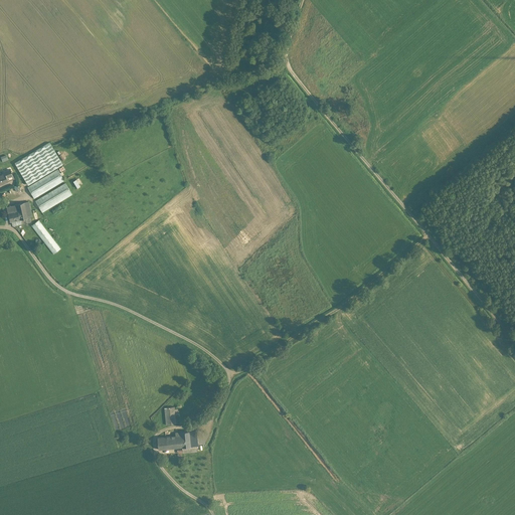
[(14,163),(27,185),(62,164),(49,142),(14,163)]
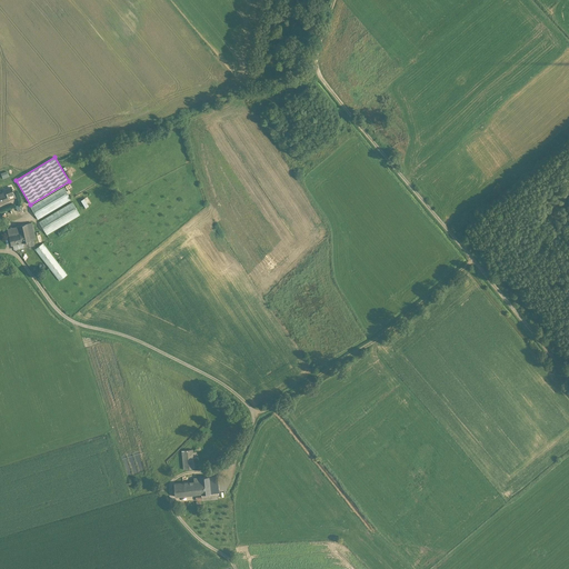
[(63,187),(30,207),(38,219),(71,199),(63,187)]
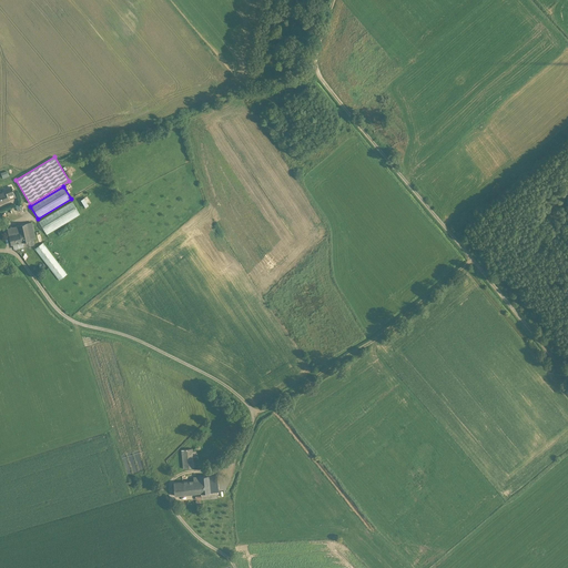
[(4,191),(0,193),(0,203),(8,200),(7,195),(10,194),(7,189),(3,190),(4,191)]
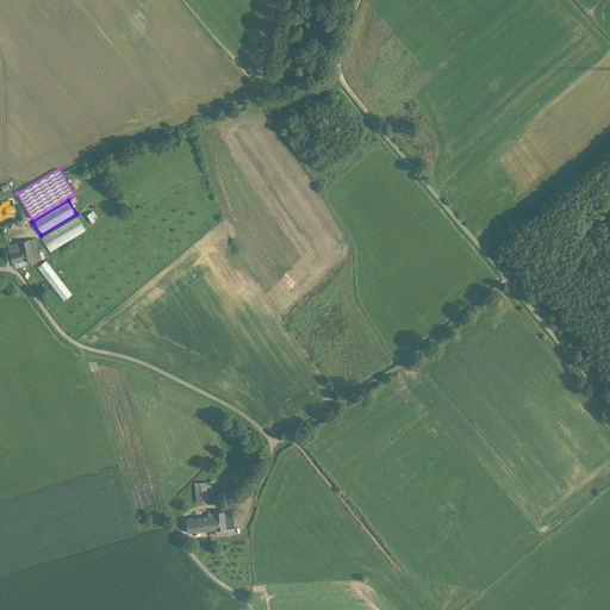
[(79,216),(42,238),(50,251),(86,230),(79,216)]
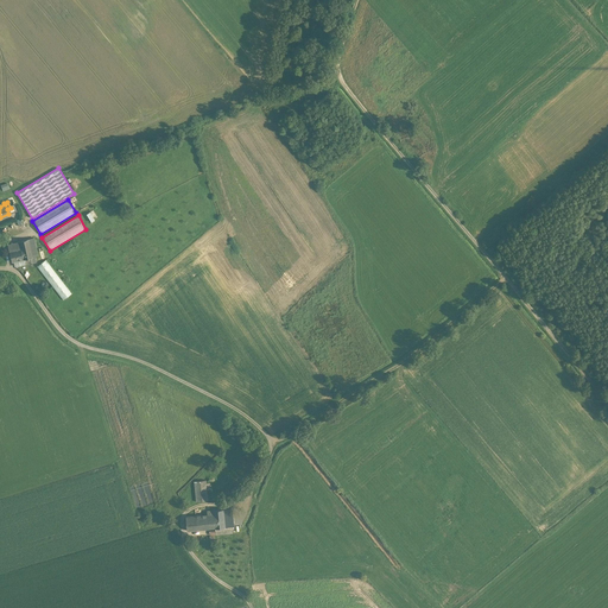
[(19,248),(23,259),(33,257),(32,252),(29,239),(18,241),(19,248)]
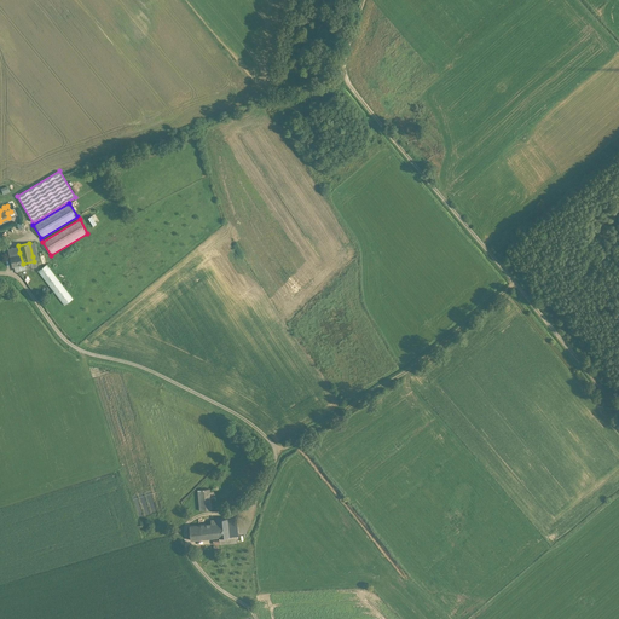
[(19,253),(10,255),(12,266),(23,264),(19,253)]
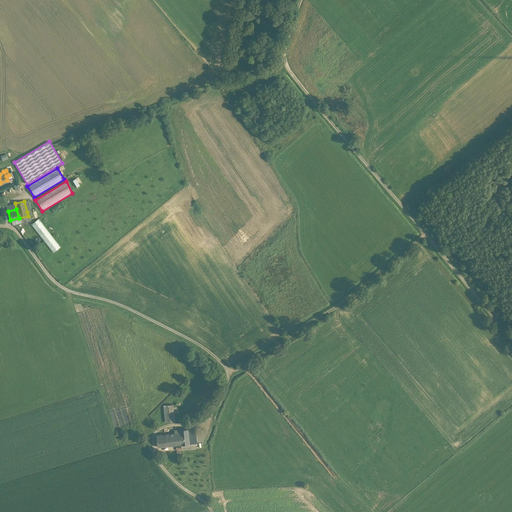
[(60,247),(38,219),(31,224),(53,253),(60,247)]
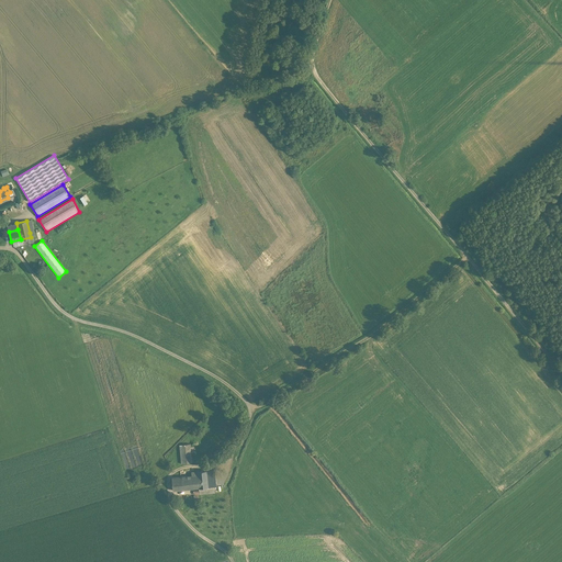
[(190,444),(179,445),(181,463),(192,462),(190,444)]
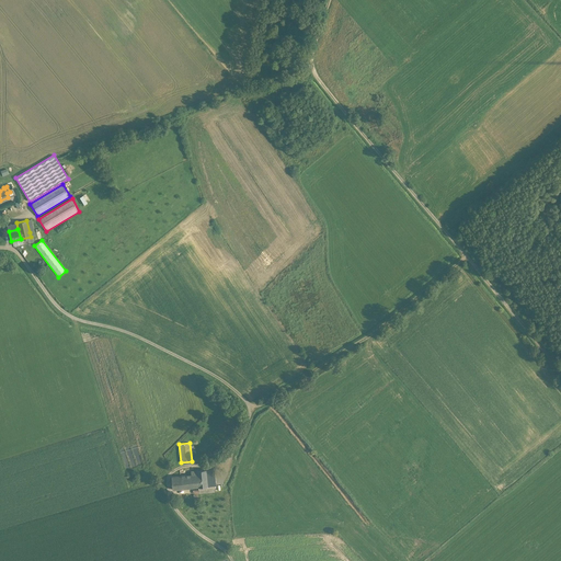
[(192,474),(182,476),(183,489),(198,488),(197,470),(191,471),(192,474)]
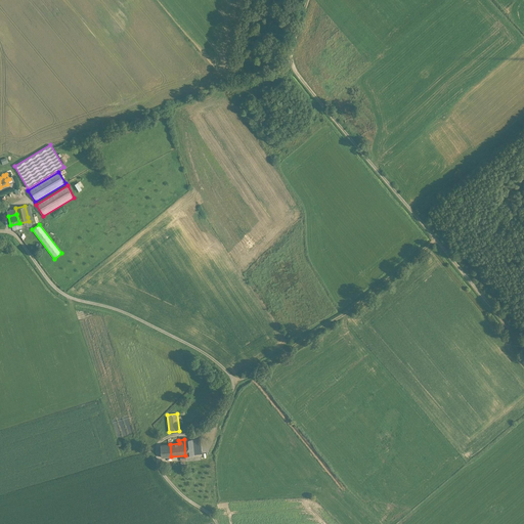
[(193,439),(184,439),(185,455),(194,454),(193,439)]
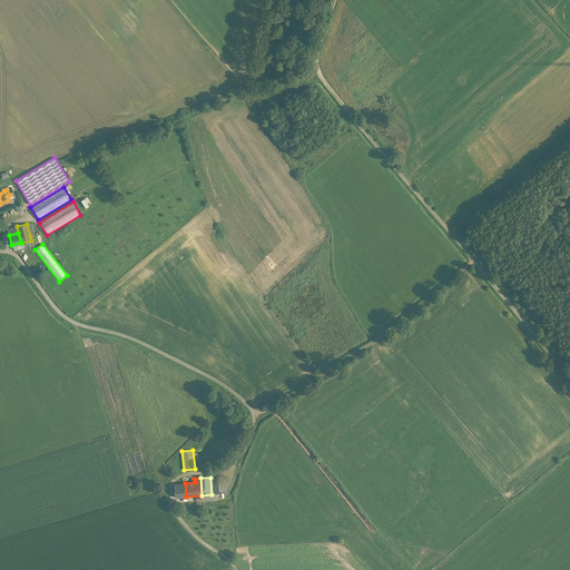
[(185,483),(175,484),(176,498),(186,497),(185,483)]
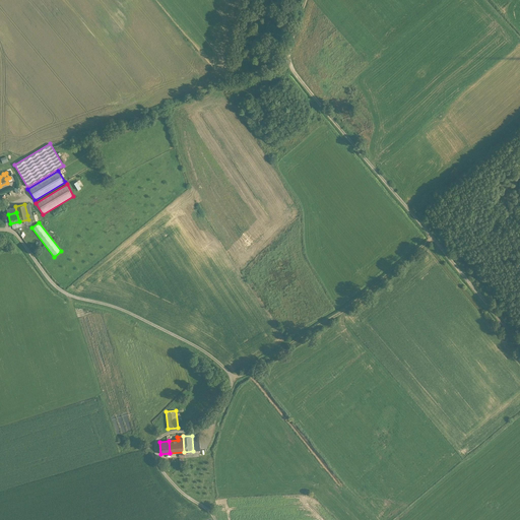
All buildings are outlined.
